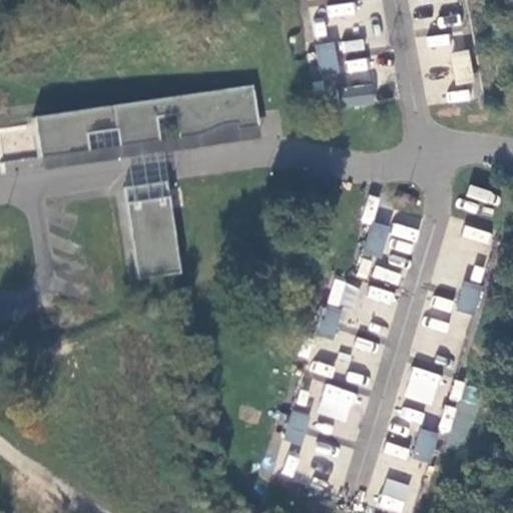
[(326,5),(328,17),(311,19),(315,39),(331,36),(328,21),(355,16),(353,1),(326,5)]
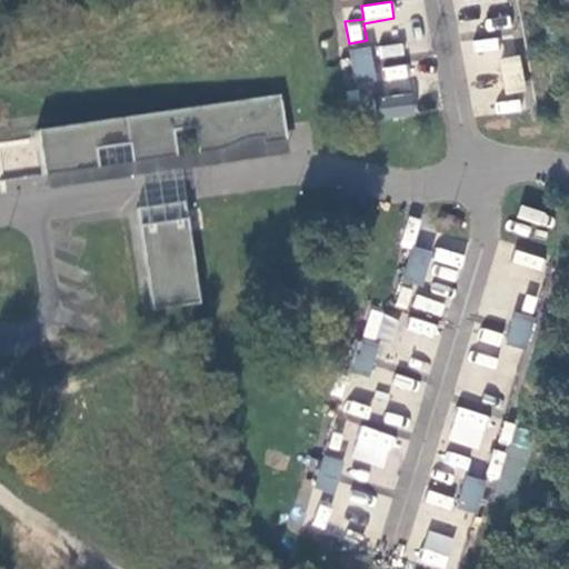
[(376,48),(379,61),(406,55),(402,41),(376,48)]
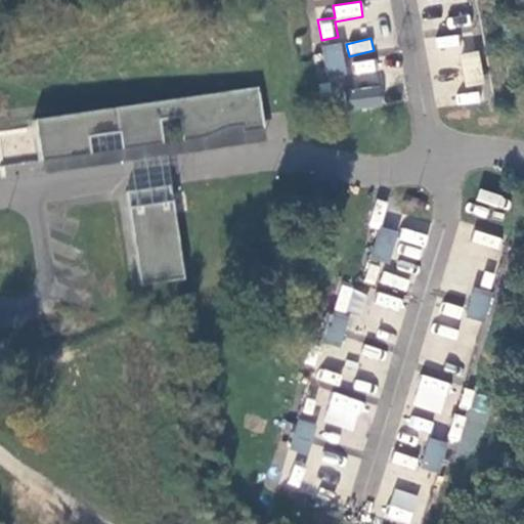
[(340,42),(321,45),(326,77),(345,74),(344,64),(342,55),(340,42)]
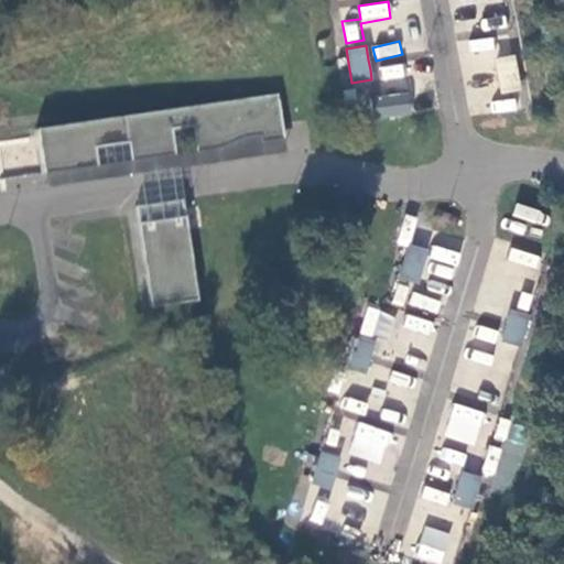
[(516,55),(496,58),(501,93),(521,89),(516,55)]
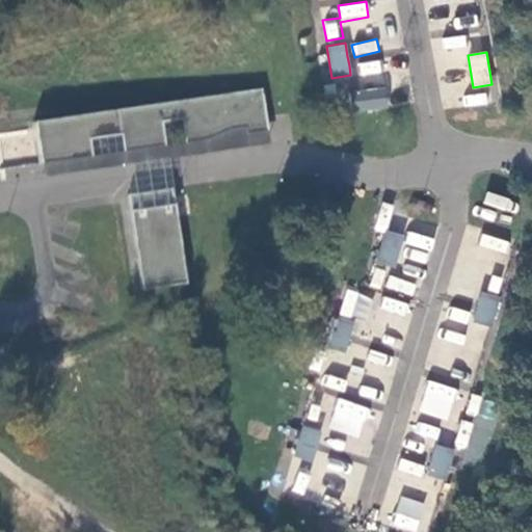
[(256,79),(28,117),(35,160),(116,145),(161,138),(262,122),(256,79)]
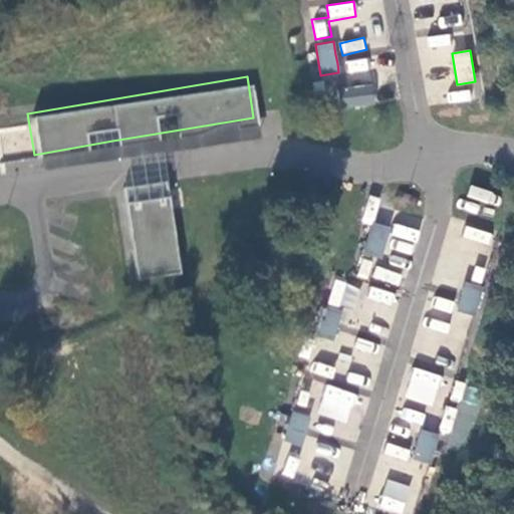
[(118,173),(119,182),(163,175),(161,167),(156,134),(112,141),(118,173)]
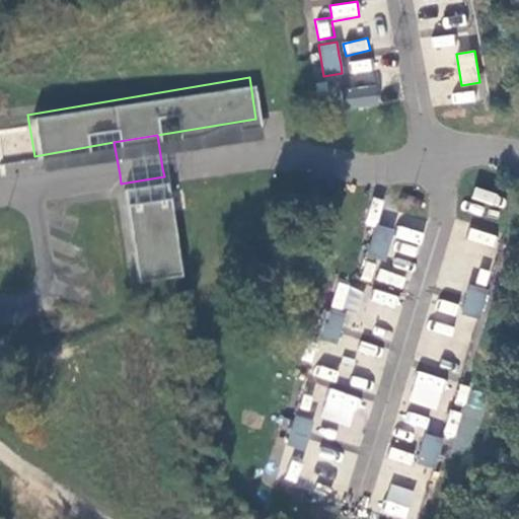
[(164,176),(121,183),(137,277),(179,269),(164,176)]
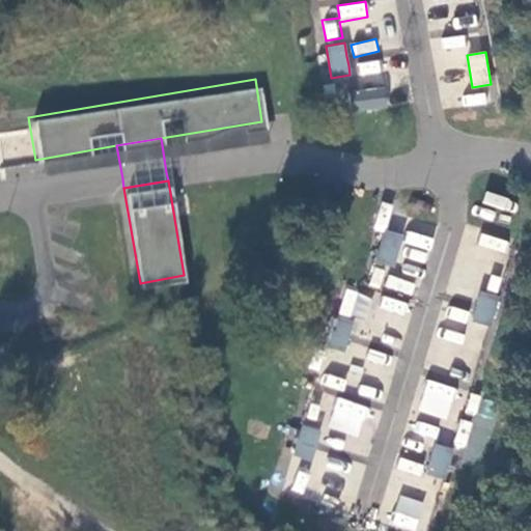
[(402,233),(384,229),(375,260),(394,264),(402,233)]
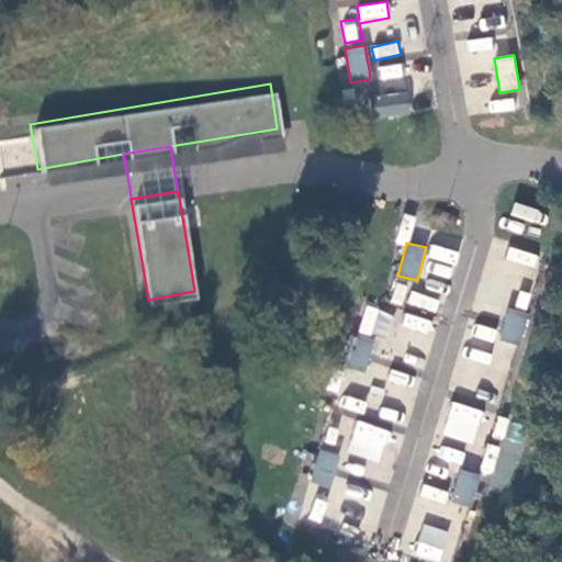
[(408,291),(405,304),(435,313),(439,299),(408,291)]
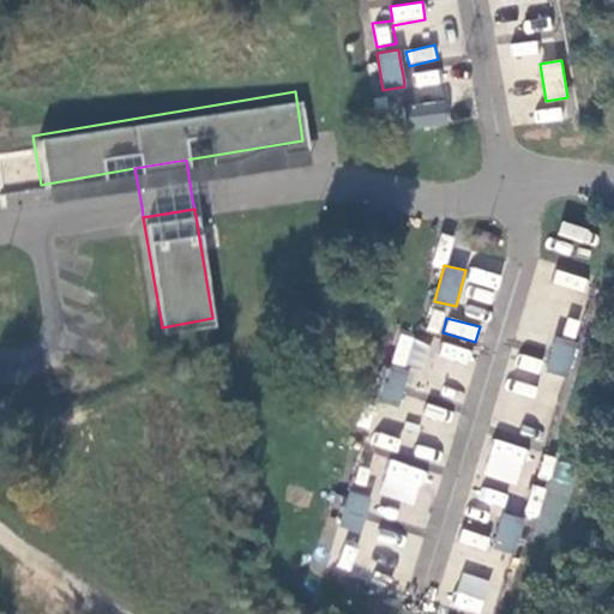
[(577,339),(555,335),(552,349),(549,357),(547,371),(569,377),(577,339)]
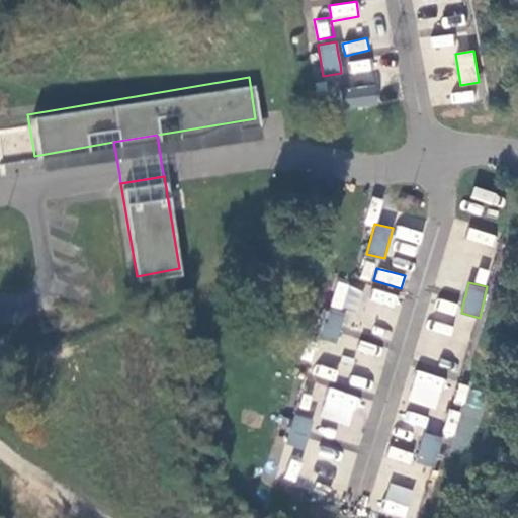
[(363,325),(375,327),(375,323),(395,325),(399,293),(367,289),(363,325)]
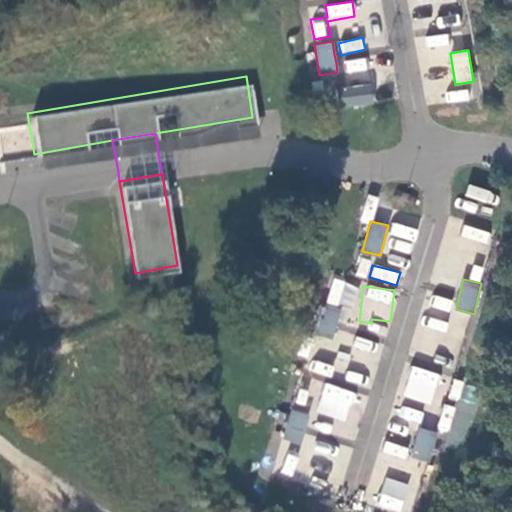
[(445,333),(449,299),(428,297),(424,330),(445,333)]
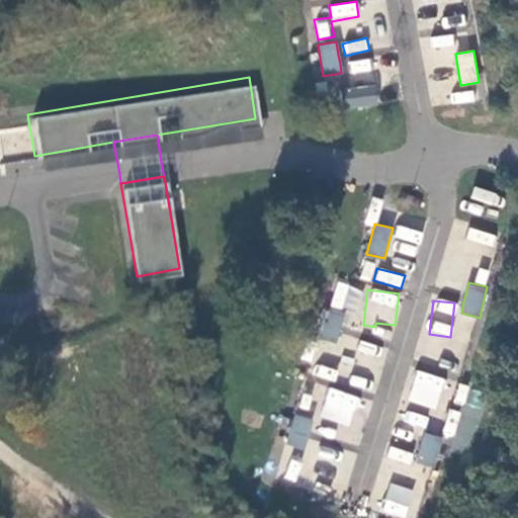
[(345,313),(328,308),(320,339),(338,343),(340,335),(342,328),(345,313)]
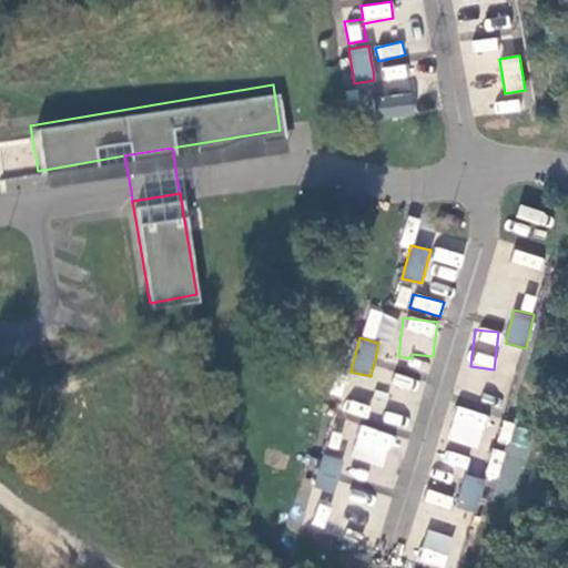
[(344,457),(324,452),(315,486),(335,490),(336,485),(340,476),(344,457)]
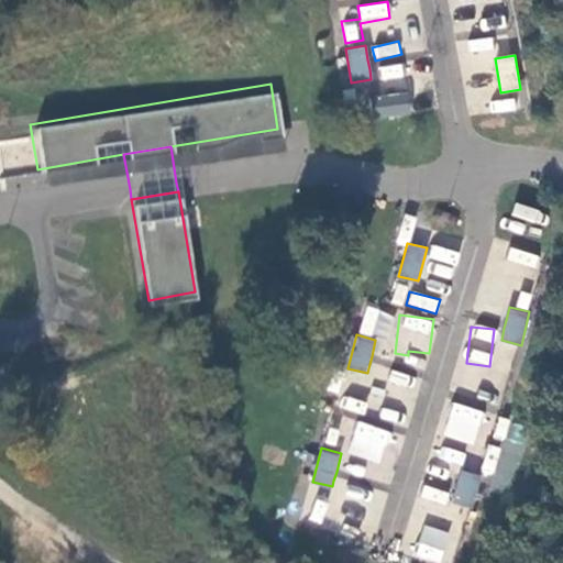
[(482,474),(463,468),(460,482),(457,490),(454,503),(474,507),(482,474)]
